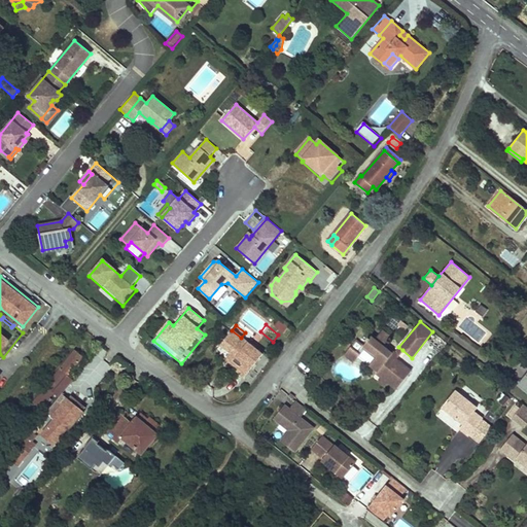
[(392,353),(387,349),(383,346),(390,337),(382,329),(375,339),(371,336),(363,345),(377,355),(370,364),(378,371),(376,373),(380,377),(388,382),(396,389),(411,371),(395,358),(391,354),(392,353)]
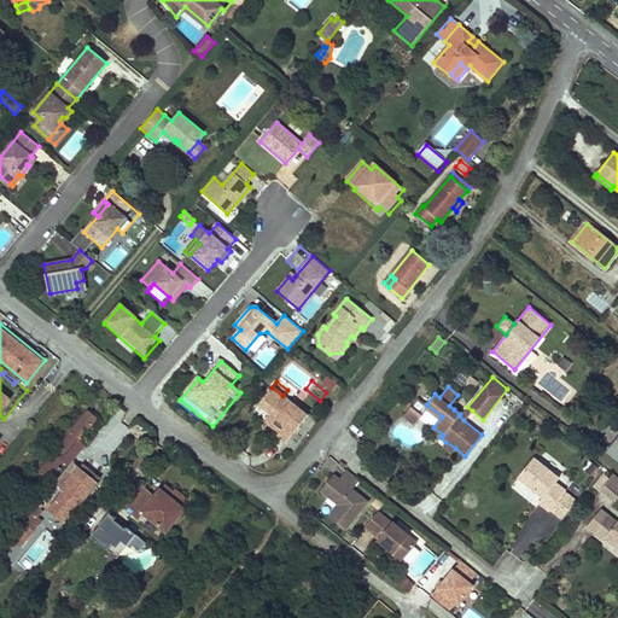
[(283,396),(272,388),(260,403),(273,414),(277,418),(272,425),(280,431),(278,435),(286,442),(308,415),(283,396)]
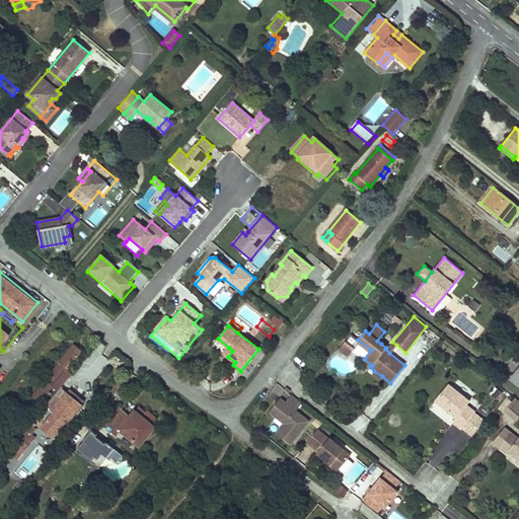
[(25,330),(22,327),(3,352),(6,354),(25,330)]
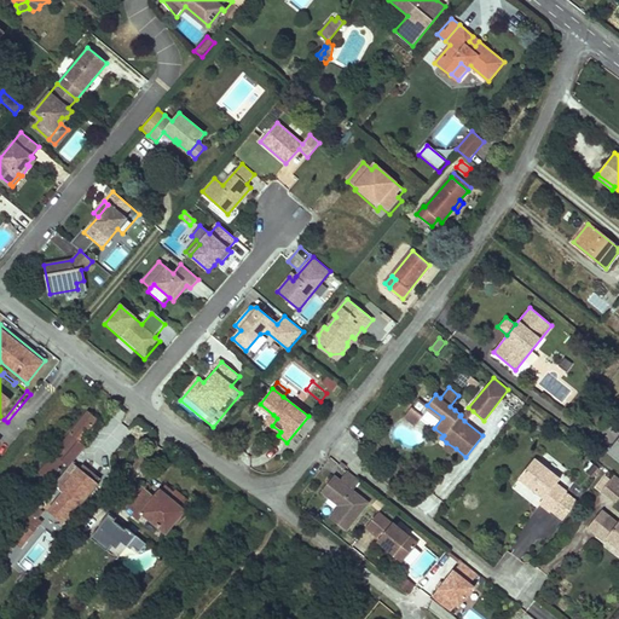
[(421,414),(412,406),(404,416),(416,424),(421,418),(423,415),(421,414)]
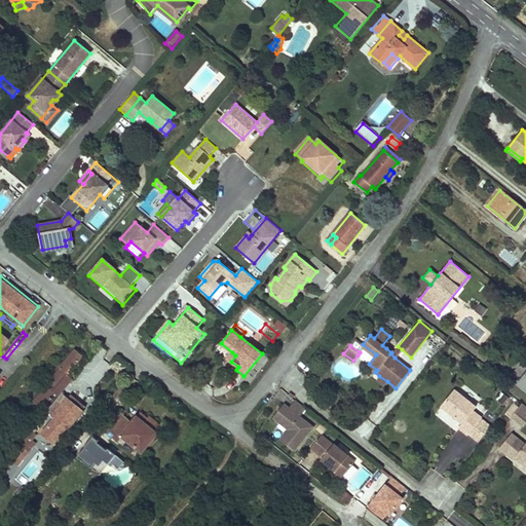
[(387,346),(386,348),(391,352),(390,353),(395,358),(402,349),(398,346),(395,351),(387,346)]
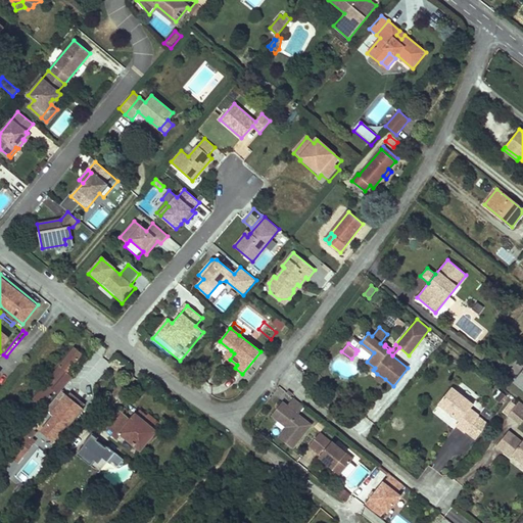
[(53,389),(59,394),(59,393),(61,391),(72,378),(66,374),(74,365),(79,369),(87,359),(74,348),(59,367),(62,369),(60,372),(57,369),(34,398),(43,407),(51,396),(49,394),(53,389)]
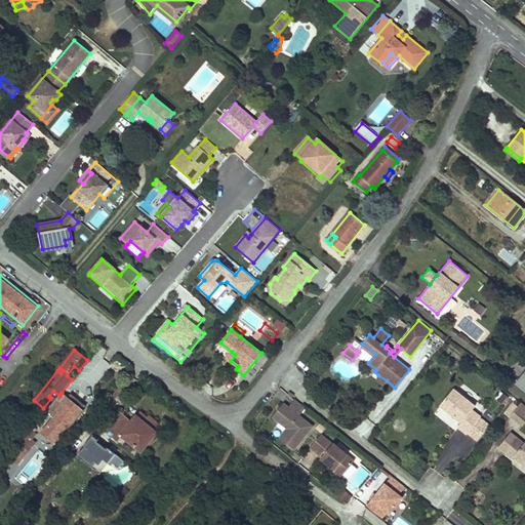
[(235,355),(232,352),(227,358),(231,361),(235,355)]
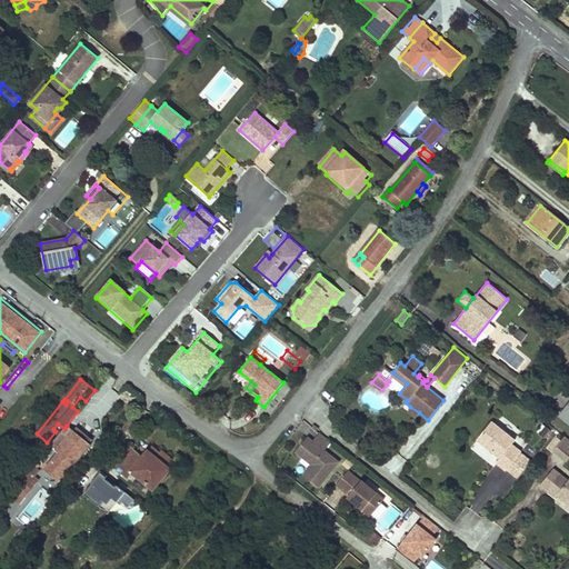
[(96,403),(103,412),(120,396),(111,388),(96,403)]
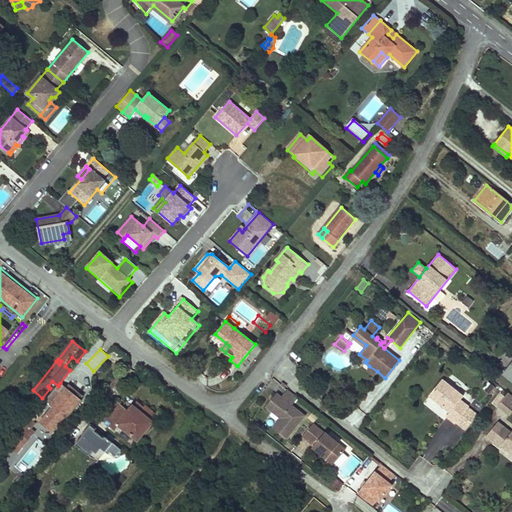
[(377,371),(369,366),(366,370),(374,375),(377,371)]
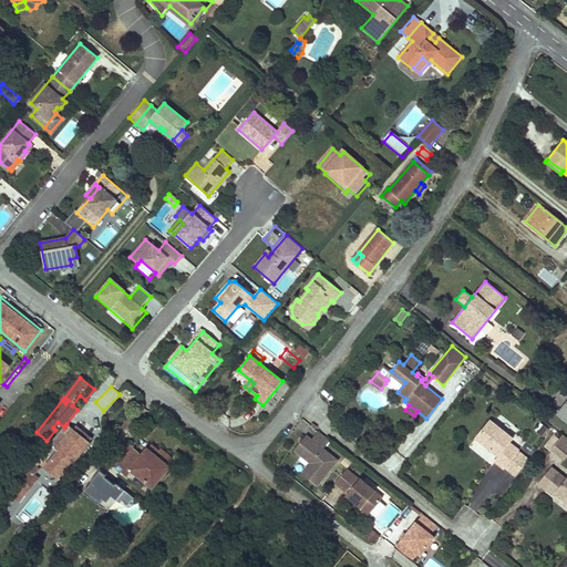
[(490,420),(475,439),(484,445),(486,443),(488,445),(487,447),(498,456),(494,462),(504,470),(505,467),(518,452),(519,451),(509,443),(513,439),(490,420)]
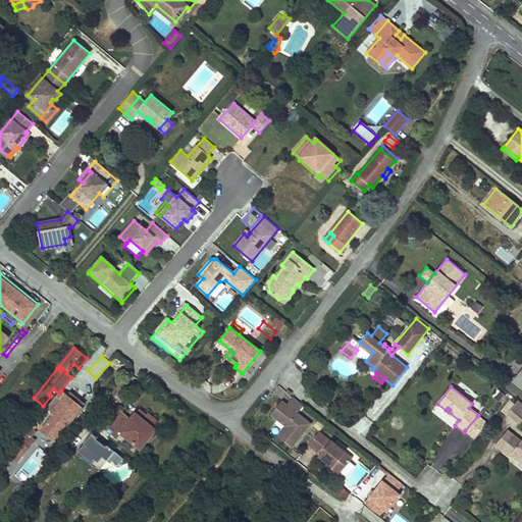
[(498,390),(492,398),(500,403),(505,396),(498,390)]
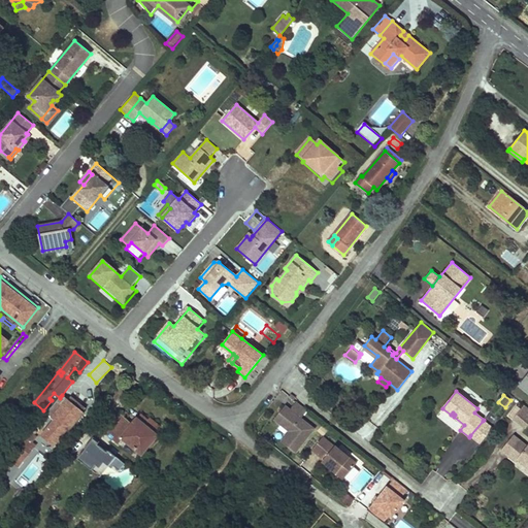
[(46,414),(68,431),(84,413),(67,399),(65,401),(60,397),(60,398),(46,414)]
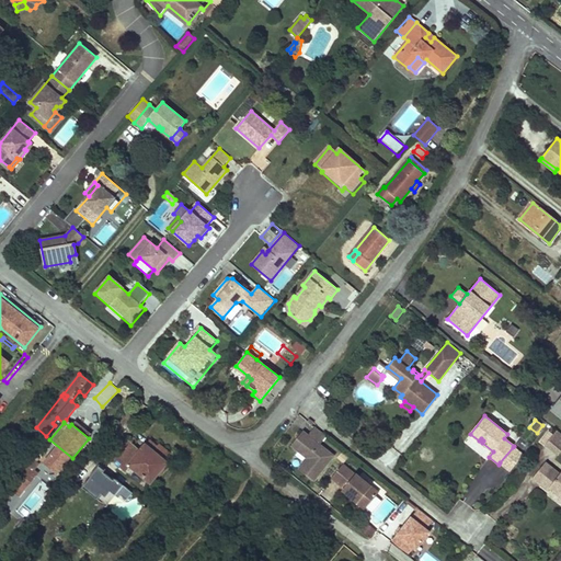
[(321,446),(328,437),(317,427),(309,436),(305,432),(293,446),(309,459),(300,471),(315,482),(335,457),(321,446)]
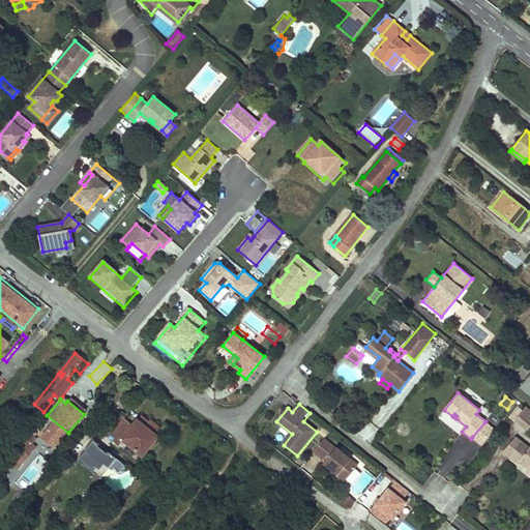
[(516,419),(528,430),(529,427),(529,410),(526,407),(516,419)]
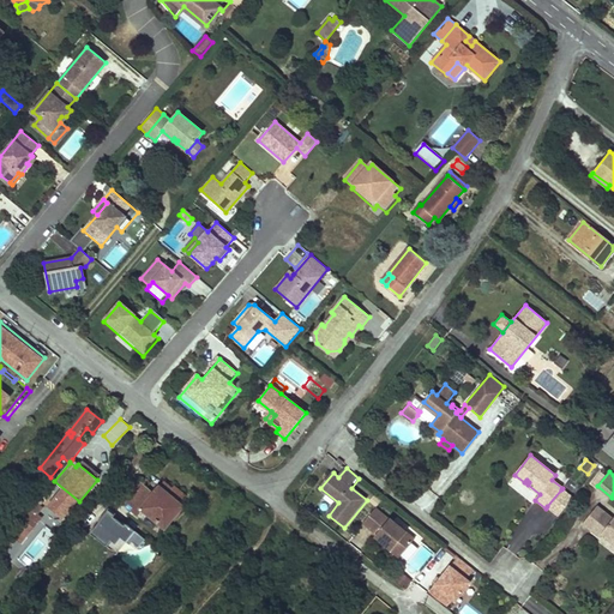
[(164,482),(161,488),(169,495),(167,498),(169,501),(173,498),(182,506),(188,499),(175,488),(173,489),(164,482)]
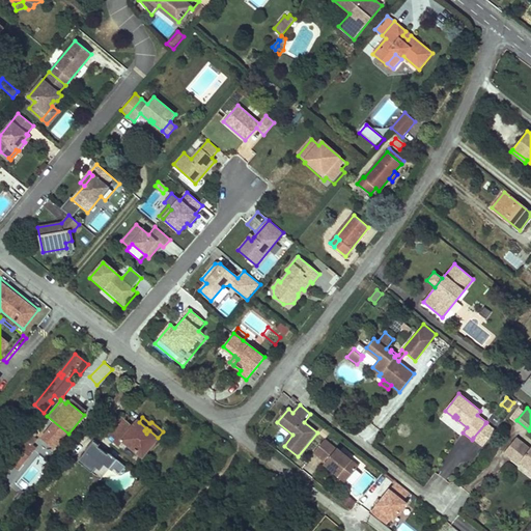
[(139,422),(138,421),(134,426),(123,418),(103,443),(113,451),(117,445),(119,446),(123,441),(129,445),(142,456),(158,438),(149,430),(146,434),(144,430),(146,428),(139,422)]
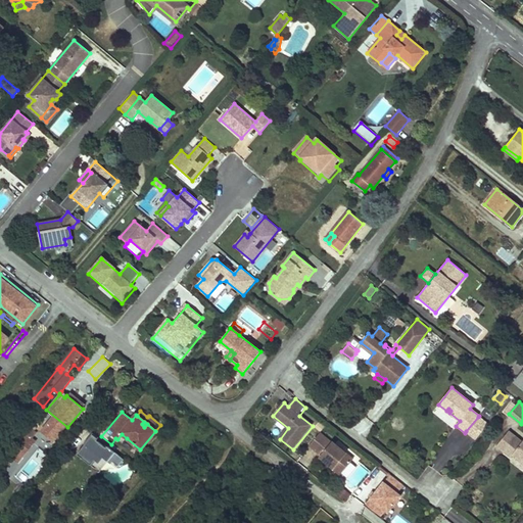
[(466,431),(475,439),(487,424),(478,417),(466,431)]
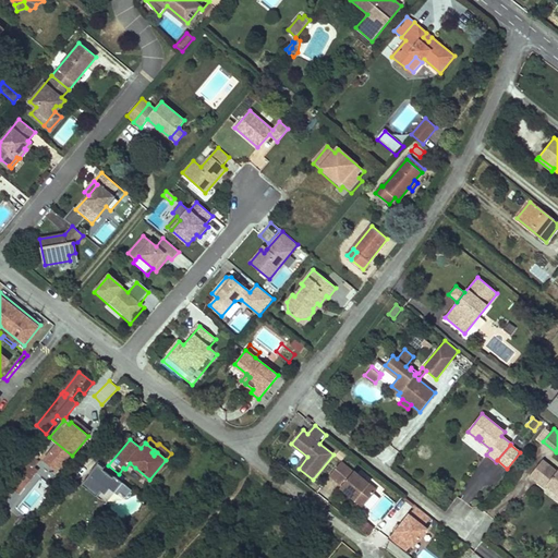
[(14,480),(23,487),(40,466),(31,459),(26,464),(23,469),(14,480)]
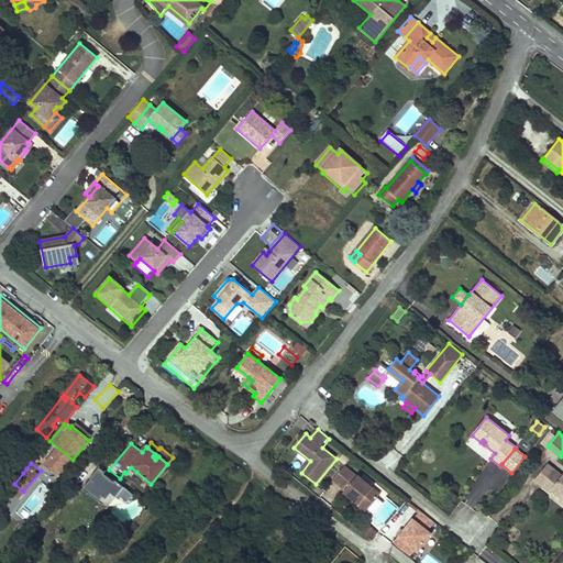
[(562,474),(562,476),(547,464),(534,479),(543,487),(548,481),(554,486),(551,489),(552,489),(560,497),(562,495),(562,474)]
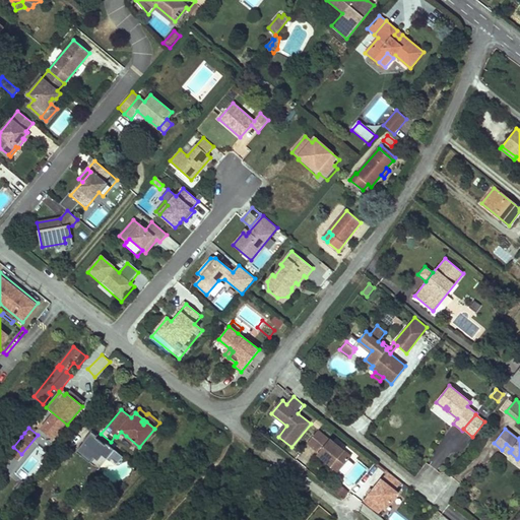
[(117,463),(123,453),(87,431),(74,451),(100,466),(106,457),(117,463)]
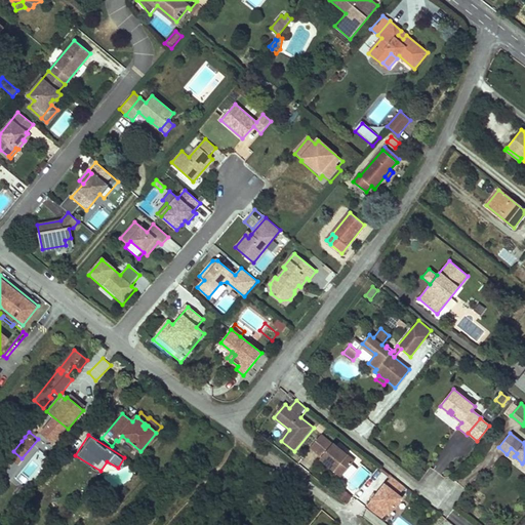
[(116,440),(112,446),(119,451),(127,440),(122,436),(118,441),(116,440)]
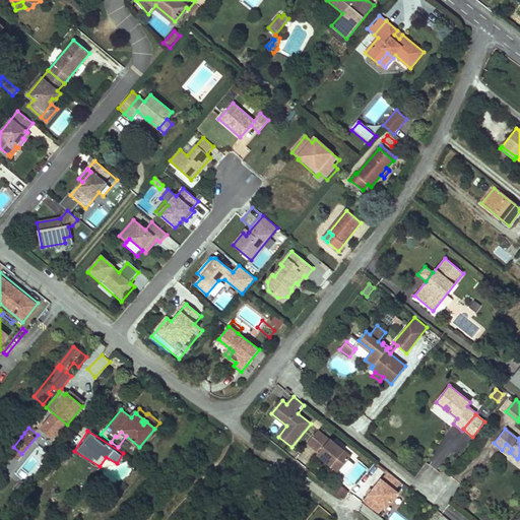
[(319,455),(330,464),(331,462),(334,464),(333,466),(340,472),(341,471),(351,458),(352,457),(334,442),(332,440),(331,441),(319,432),(309,444),(321,453),(319,455)]
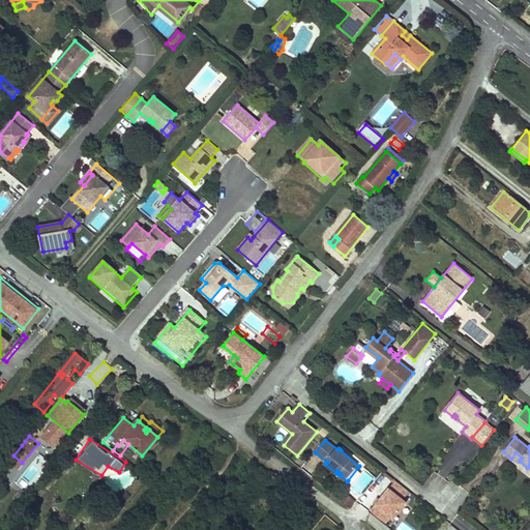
[(437,472),(449,479),(464,451),(451,445),(437,472)]
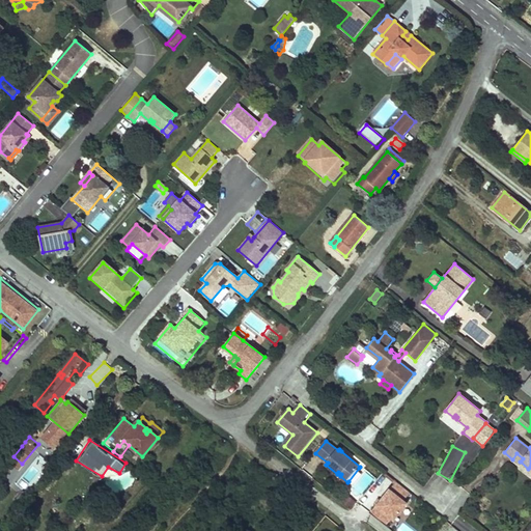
[(516,453),(512,459),(519,465),(521,462),(520,462),(523,458),(516,453)]
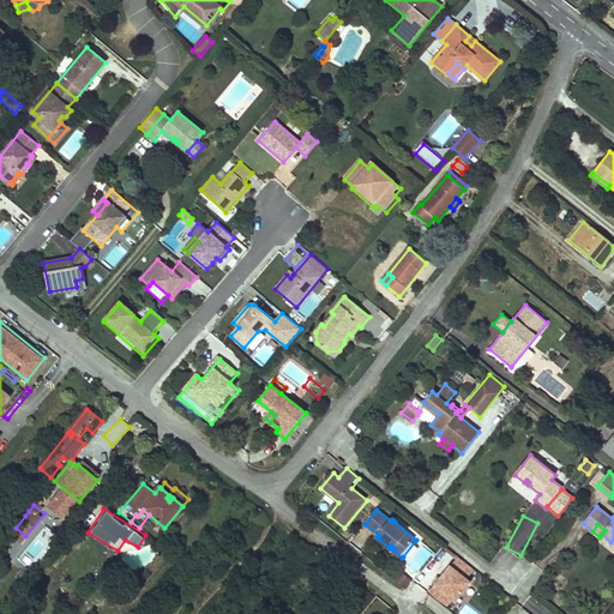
[(415,541),(403,557),(408,560),(410,561),(422,547),(420,545),(415,541)]
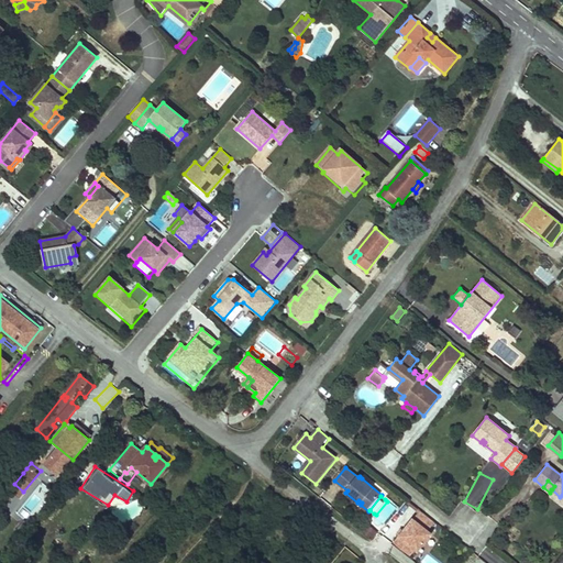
[(20,507),(18,517),(28,520),(30,510),(20,507)]
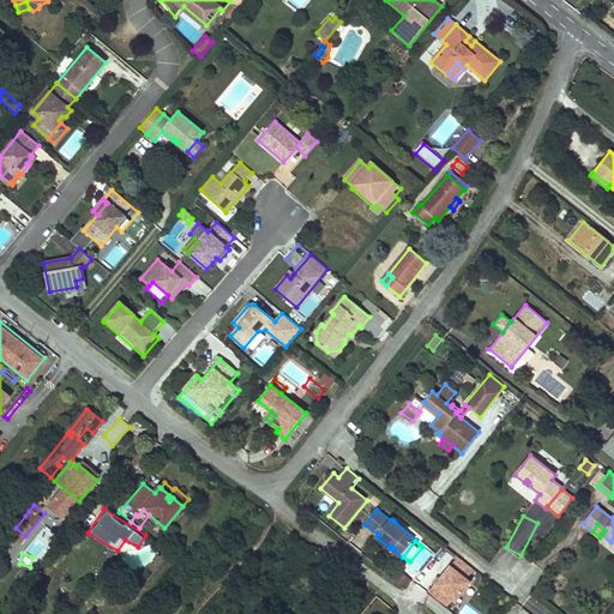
[(468,581),(475,572),(457,559),(428,594),(451,613),(474,585),(468,581)]
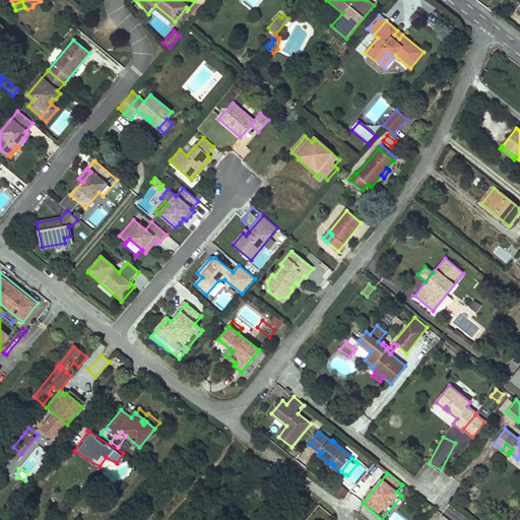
[(338,484),(332,493),(342,501),(348,493),(338,484)]
